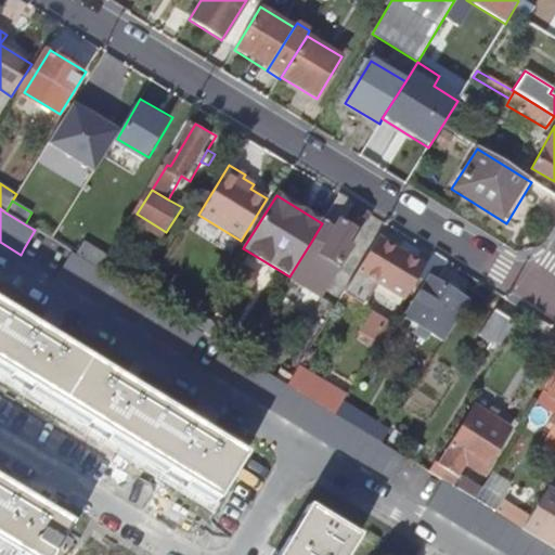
[(315,257),(339,272),(355,249),(349,246),(357,233),(339,222),(334,231),(322,223),(311,242),(321,248),(315,257)]
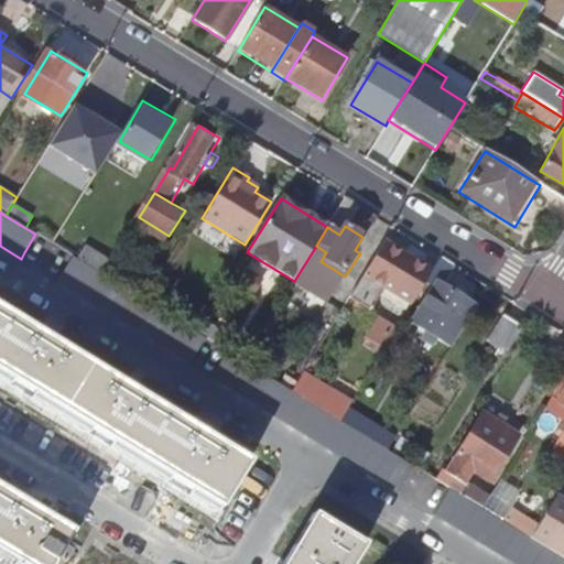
[(35,227),(33,232),(34,234),(35,234),(42,238),(45,232),(35,227)]
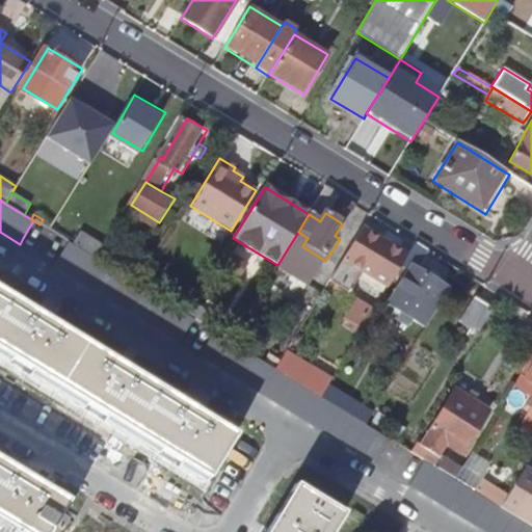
[(389,288),(400,268),(407,256),(363,229),(330,283),(349,293),(363,271),(389,288)]
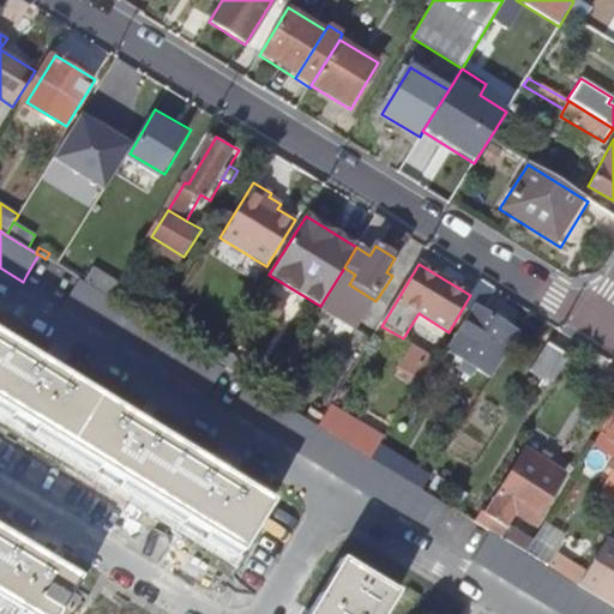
[(355,275),(344,268),(320,306),(356,330),(375,301),(349,284),(355,275)]
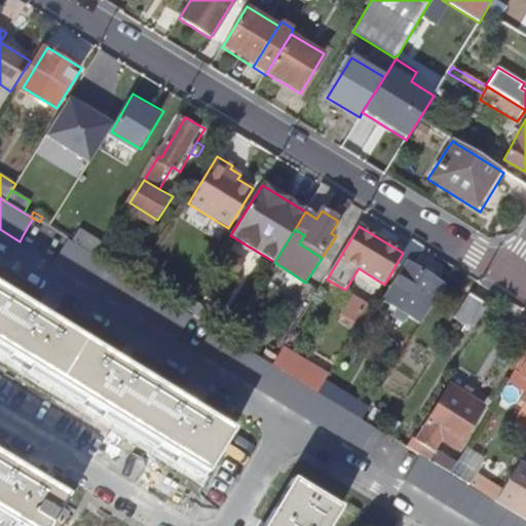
[(79,230),(71,241),(95,257),(102,245),(79,230)]
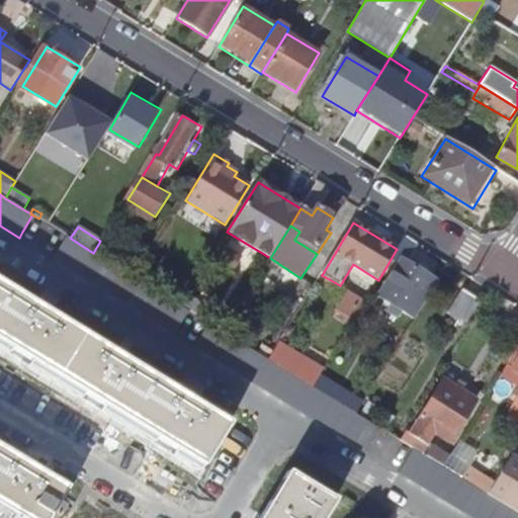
[(53,258),(176,333),(189,312),(180,306),(93,253),(70,238),(67,236),(53,258)]
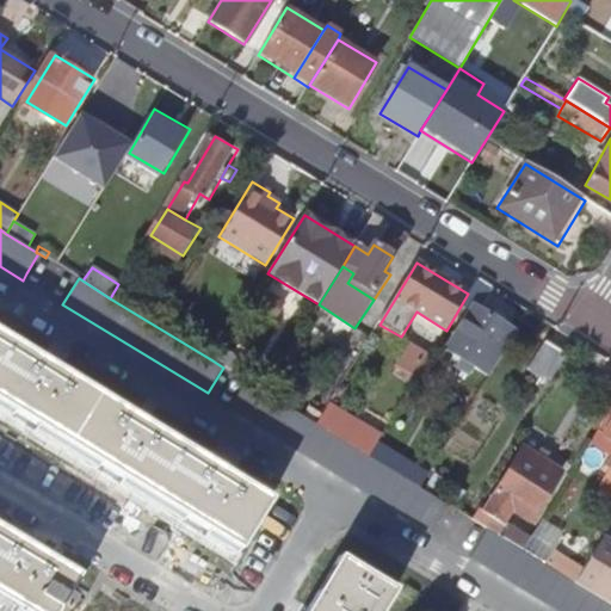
[(492,288),(477,278),(468,294),(460,308),(468,313),(446,350),(486,372),(511,331),(477,310),(492,288)]
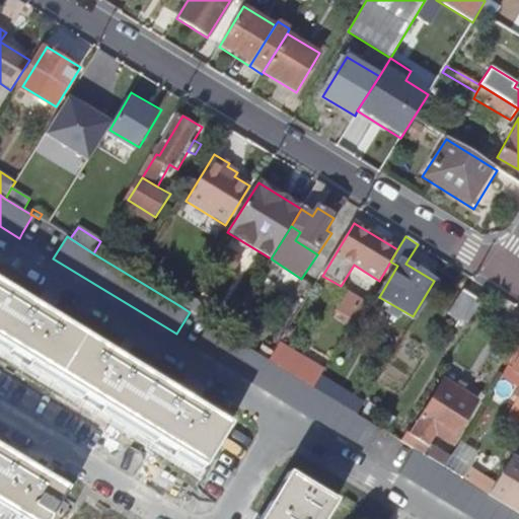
[(241,258),(226,249),(217,265),(232,274),(241,258)]
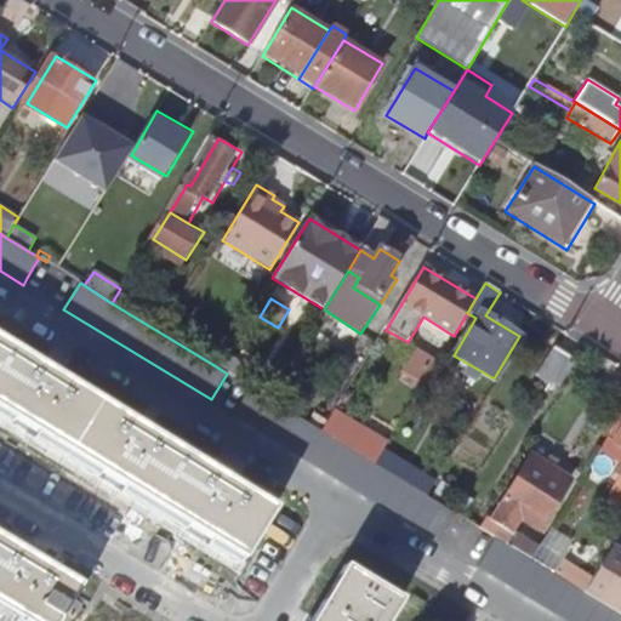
[(0,408),(245,557),(274,508),(235,484),(229,480),(178,449),(148,431),(142,427),(138,425),(61,377),(56,374),(5,343),(0,340),(0,408)]
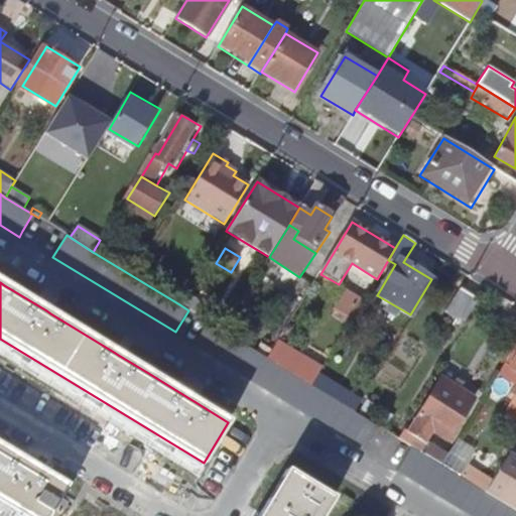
[(460,289),(444,313),(459,323),(475,298),(460,289)]
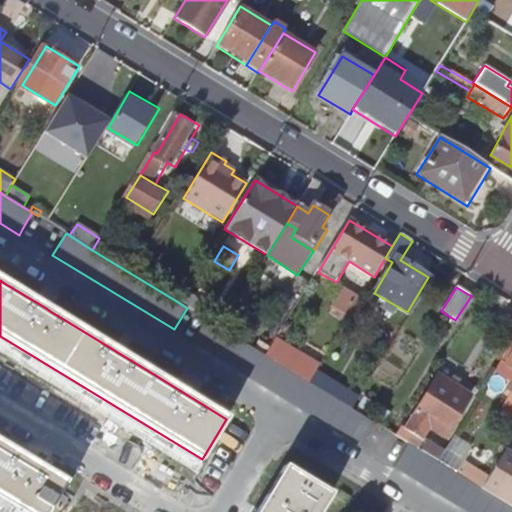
[(347,320),(360,299),(343,288),(330,309),(347,320)]
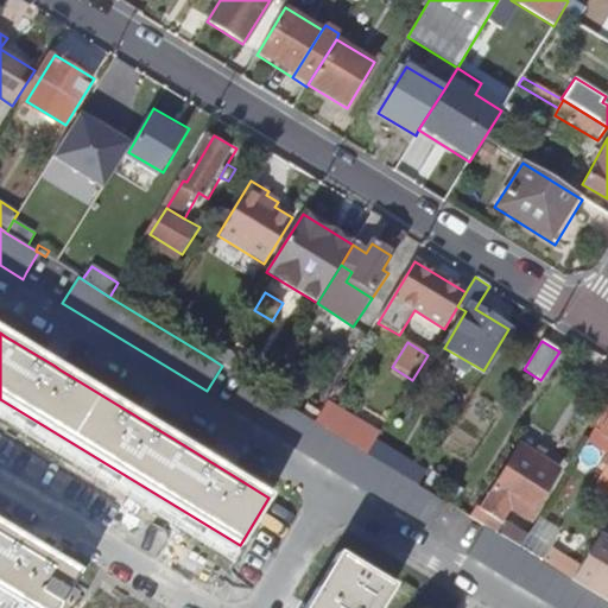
[(220,346),(211,359),(222,366),(239,378),(248,363),(220,346)]
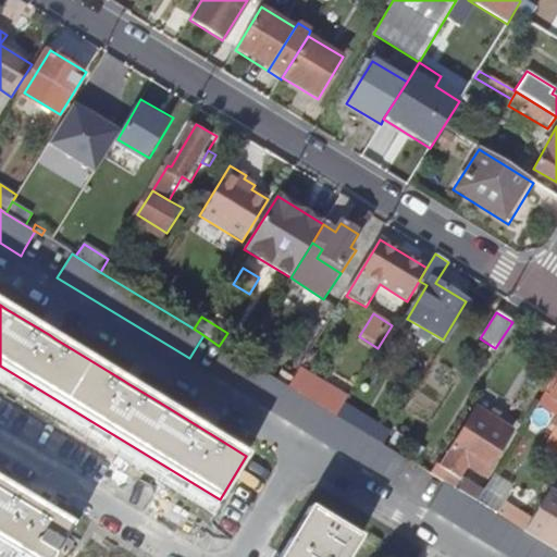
[(288,388),(336,418),(345,403),(348,396),(301,368),(288,388)]
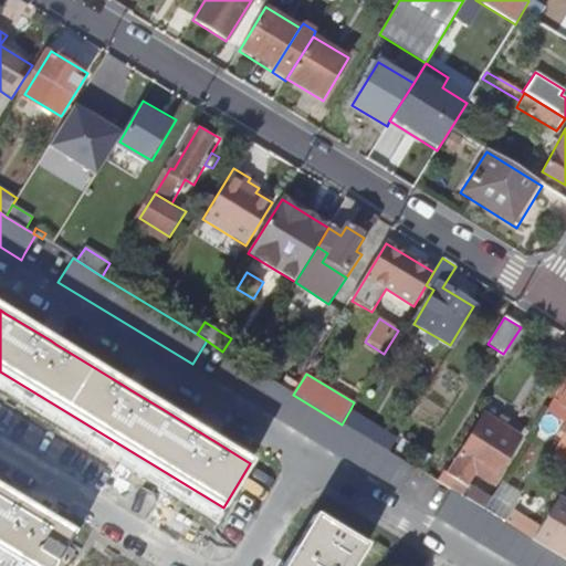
[(565,379),(546,412),(565,423),(556,438),(562,441),(553,454),(565,462),(565,379)]
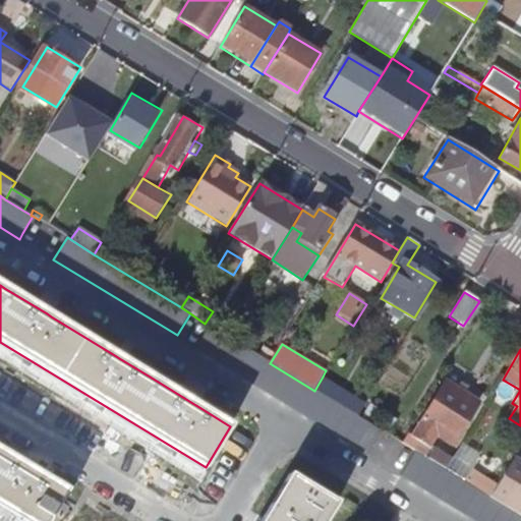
[(367,404),(323,377),(314,391),(359,418),(367,404)]
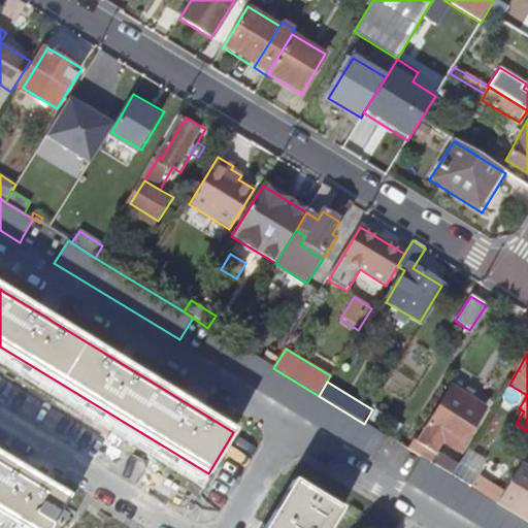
[(418,443),(417,446),(434,457),(437,453),(441,444),(458,455),(487,409),(453,388),(418,443)]
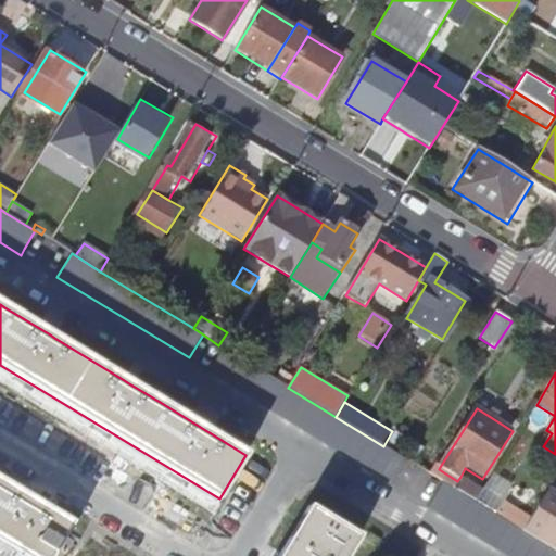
[(439,469),(440,467),(434,464),(428,475),(443,484),(453,490),(457,481),(439,469)]
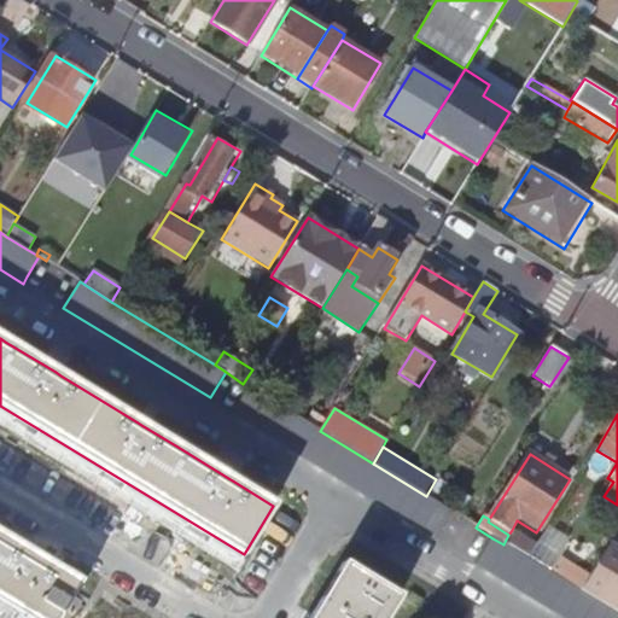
[(537,544),(529,560),(551,573),(560,557),(570,540),(548,526),(537,544)]
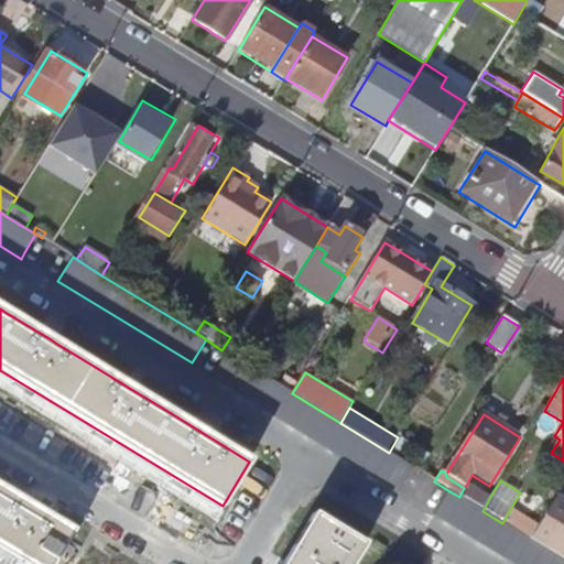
[(467,484),(459,497),(483,511),(490,497),(467,484)]
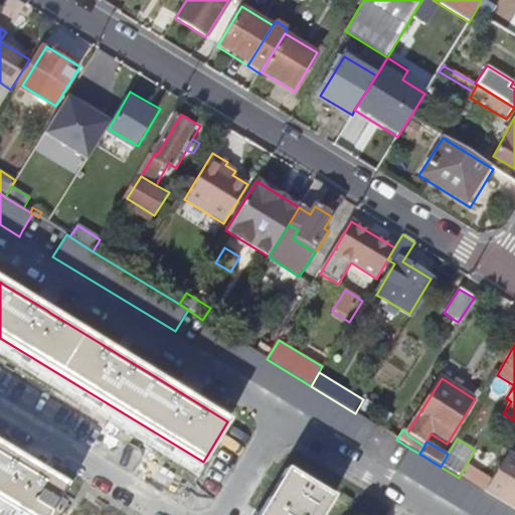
[(0,506),(14,514),(47,514),(65,487),(41,472),(33,467),(28,464),(0,447),(0,506)]
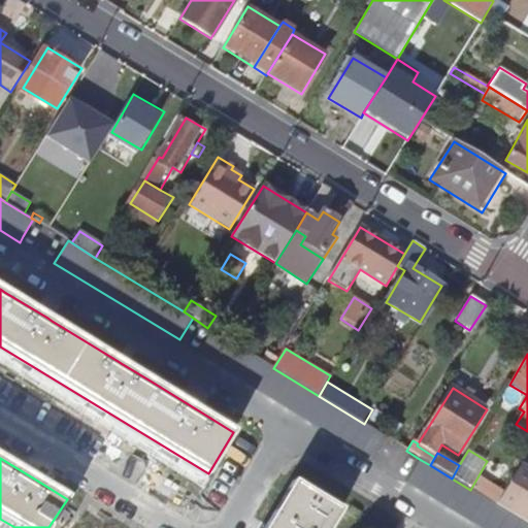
[(485,527),(527,527),(527,525),(496,505),(470,490),(452,479),(430,465),(421,460),(408,482),(485,527)]
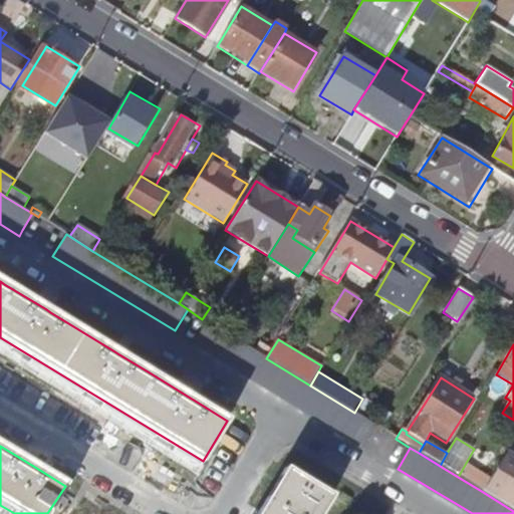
[(491,479),(483,492),(513,511),(513,455),(508,452),(491,479)]
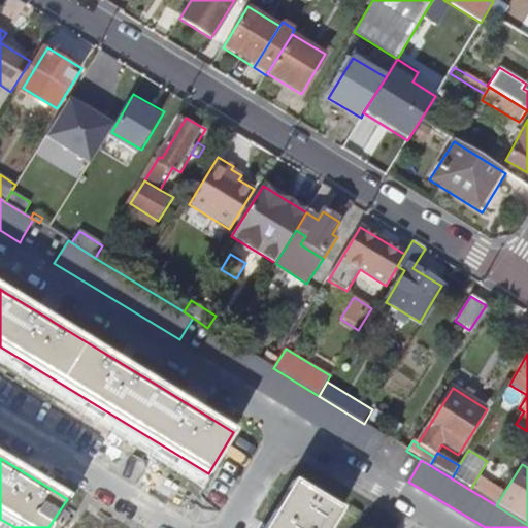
[(504,492),(479,475),(470,490),(496,505),(504,492)]
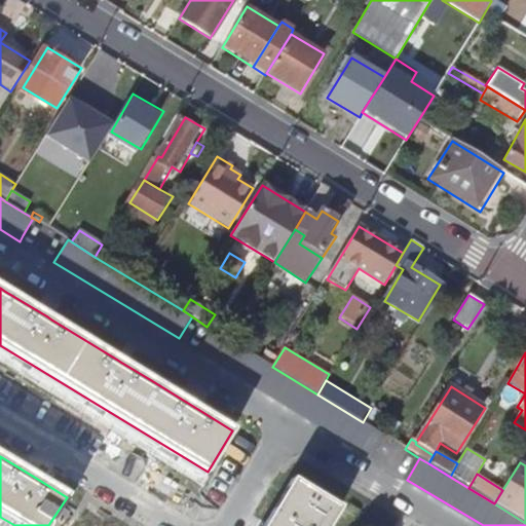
[(329,525),(339,510),(292,481),(266,522),(264,525),(329,525)]
